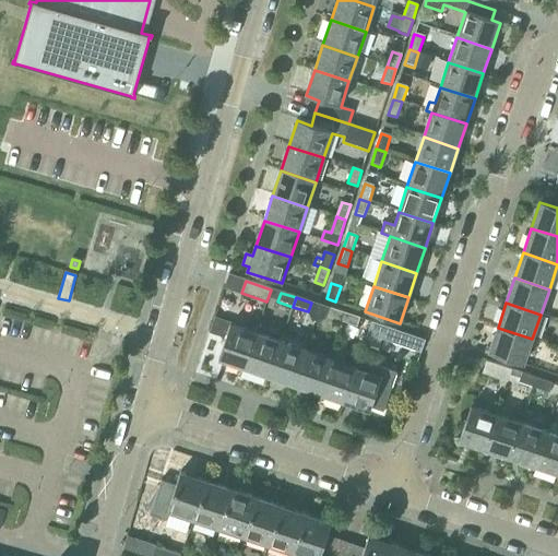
[(328,318),(343,323),(345,315),(331,309),(328,318)]
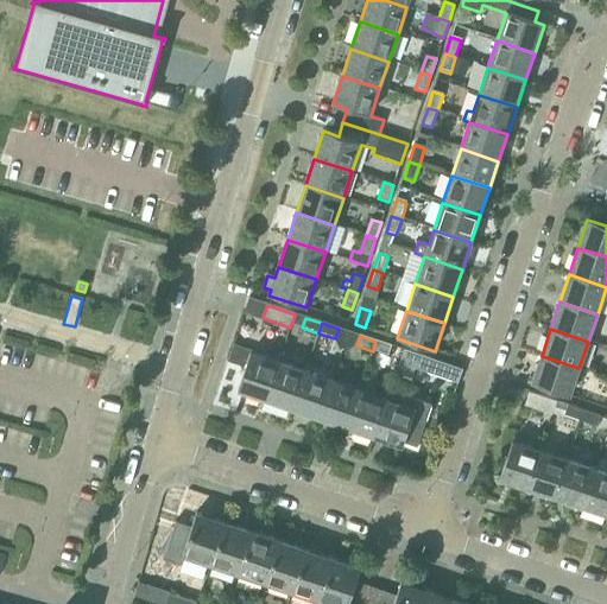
[(375,342),(373,351),(389,357),(392,347),(375,342)]
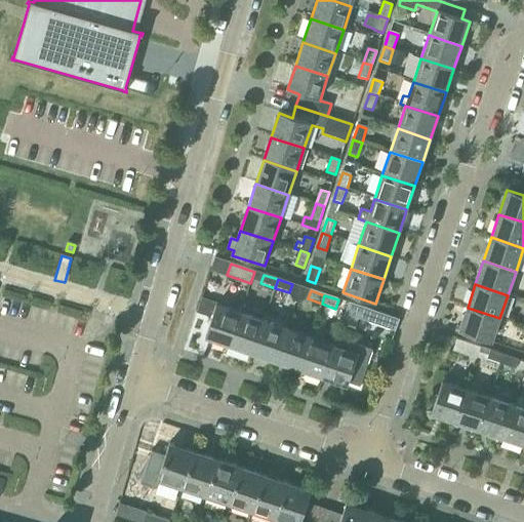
[(349,304),(341,323),(356,327),(359,320),(369,323),(372,312),(349,304)]
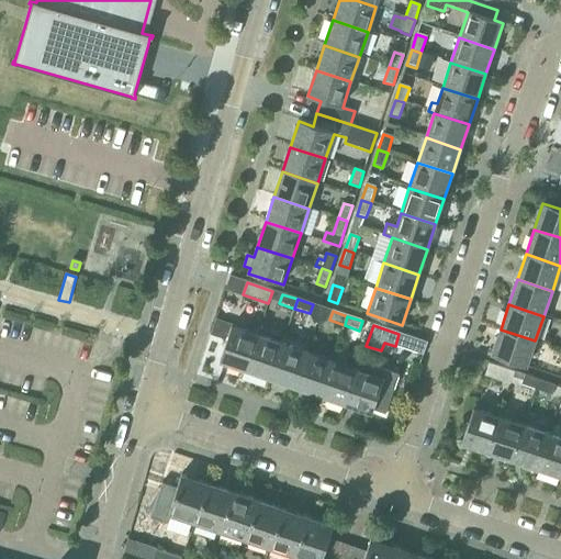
[(220,362),(245,371),(257,336),(232,327),(220,362)]
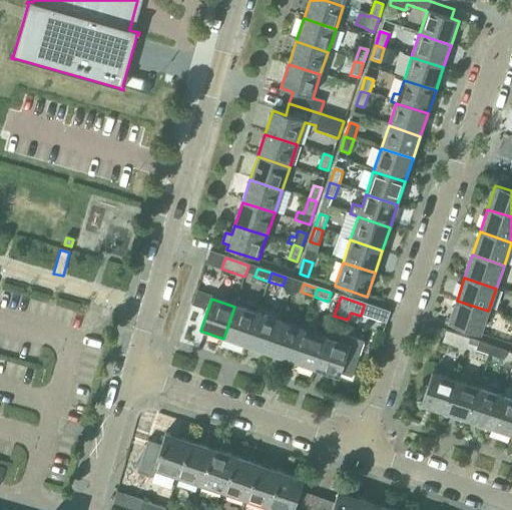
[(488,311),(457,301),(448,325),(480,335),(488,311)]
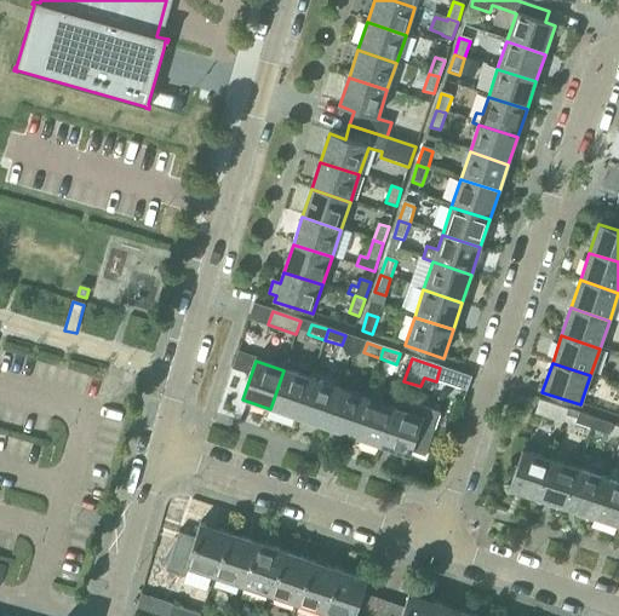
[(270,409),(298,419),(311,380),(284,370),(270,409)]
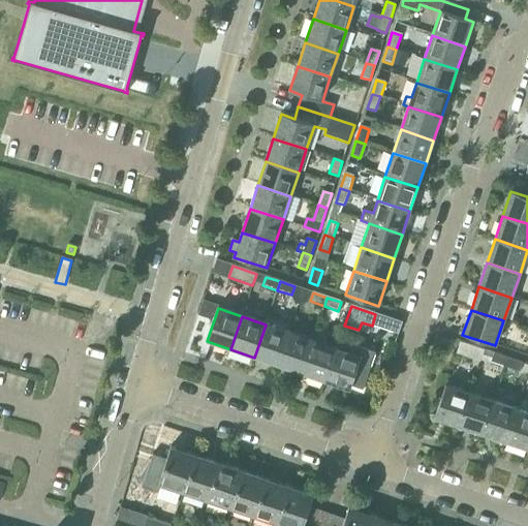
[(254,358),(278,366),(289,333),(266,325),(254,358)]
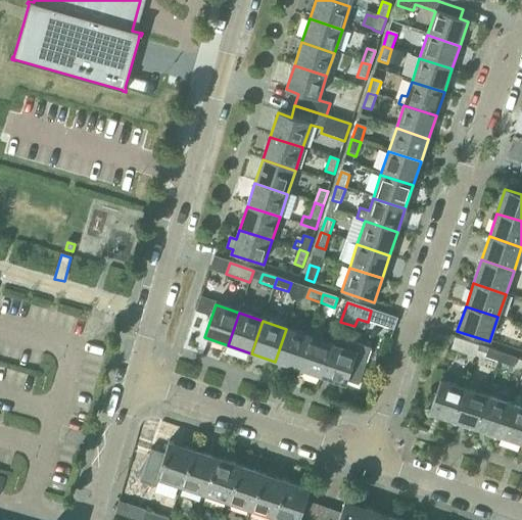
[(275,362),(297,369),(309,337),(286,329),(275,362)]
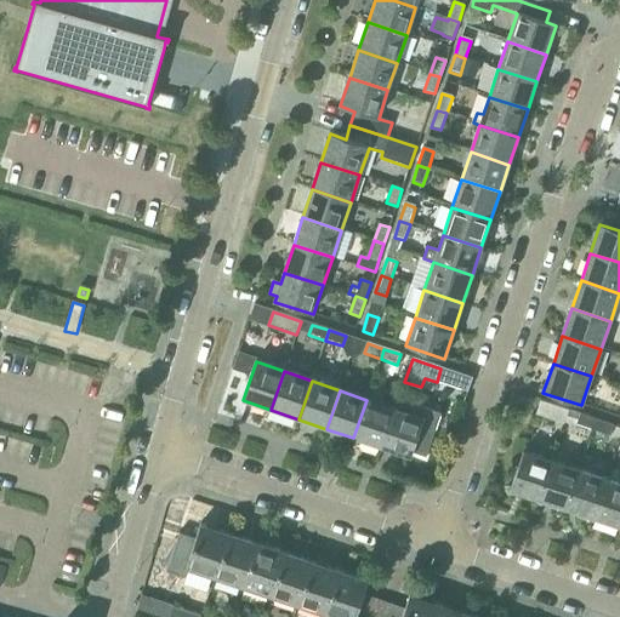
[(367,400),(353,438),(382,447),(396,410),(367,400)]
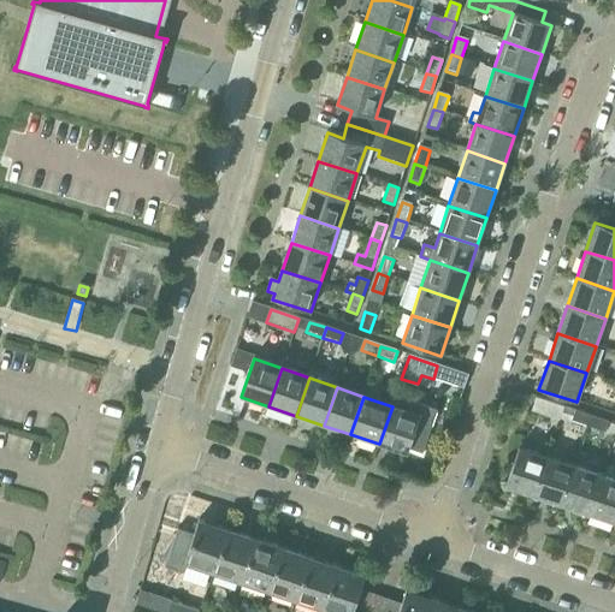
[(392,406),(379,444),(407,453),(409,450),(423,455),(437,411),(395,397),(392,406)]
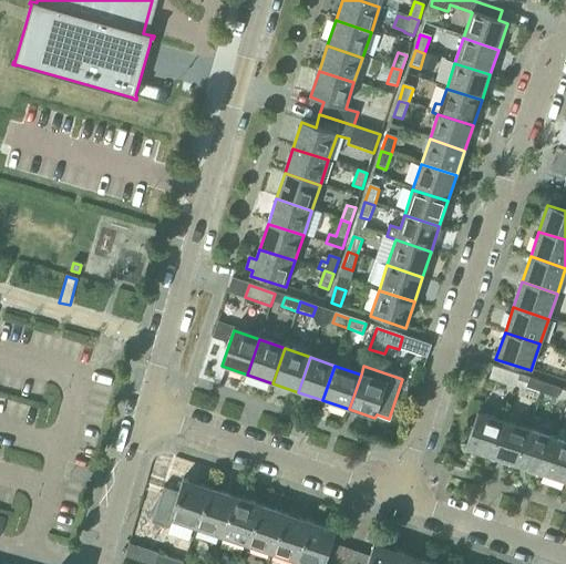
[(493,368),(489,380),(514,389),(518,376),(493,368)]
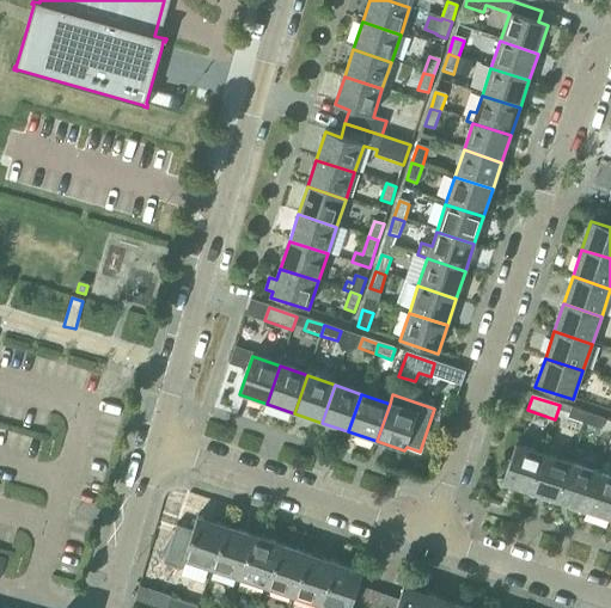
[(567,419),(584,424),(587,415),(570,409),(567,419)]
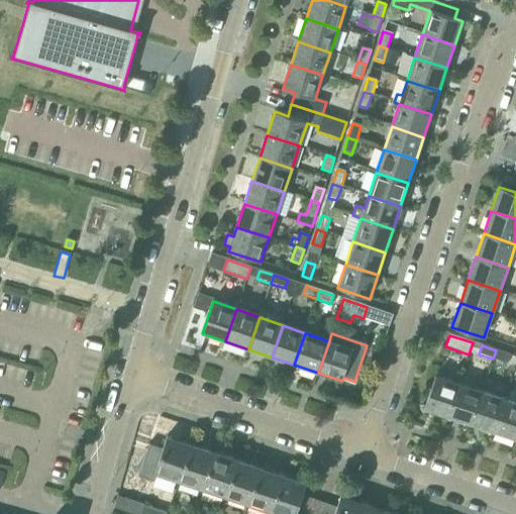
[(496,350),(493,358),(507,364),(510,355),(496,350)]
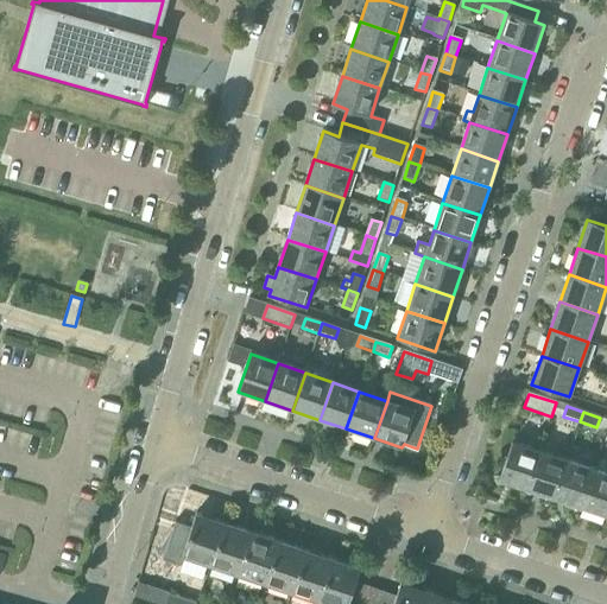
[(499,481),(528,490),(539,452),(512,443),(499,481)]
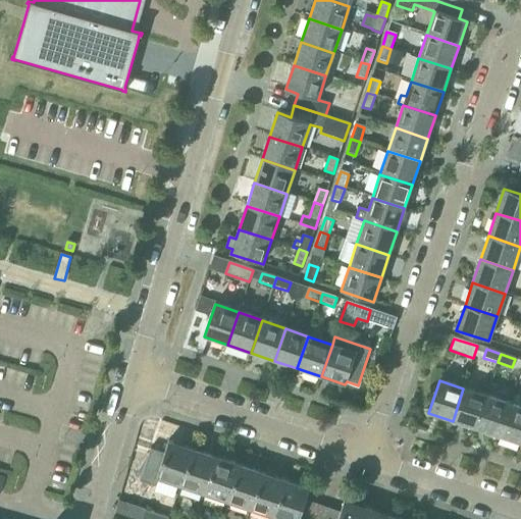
[(453,421),(475,428),(486,397),(463,388),(453,421)]
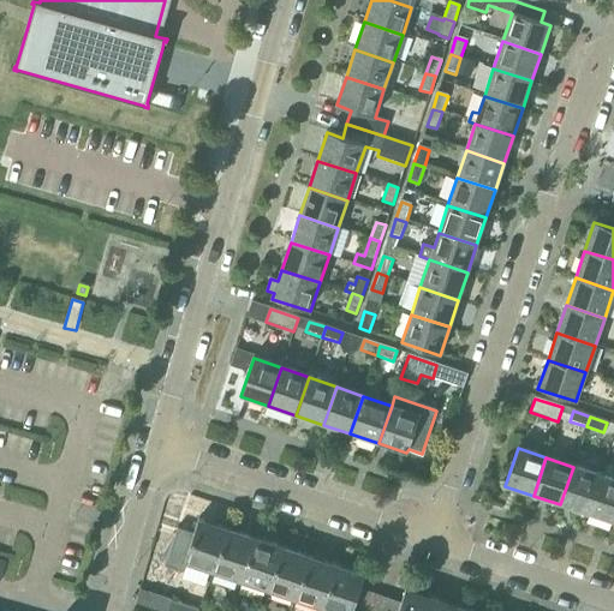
[(560,504),(588,514),(601,475),(573,467),(560,504)]
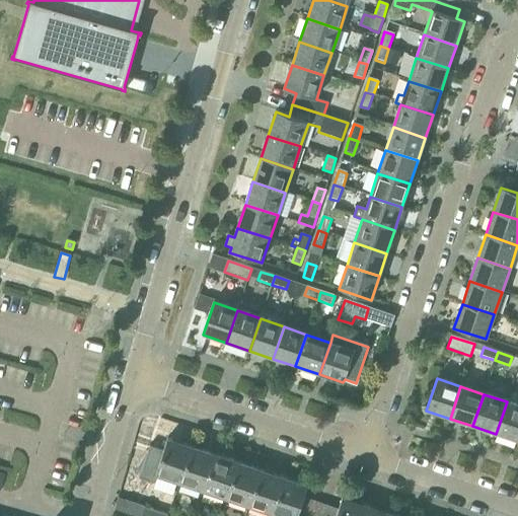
[(496,434),(517,441),(517,404),(507,401),(496,434)]
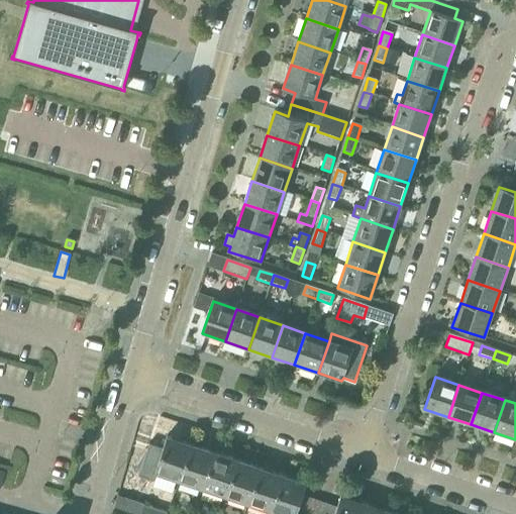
[(156,474),(178,482),(190,445),(166,437),(162,449),(148,444),(145,454),(136,469),(139,472),(138,477),(139,477),(140,472),(151,480),(156,474)]
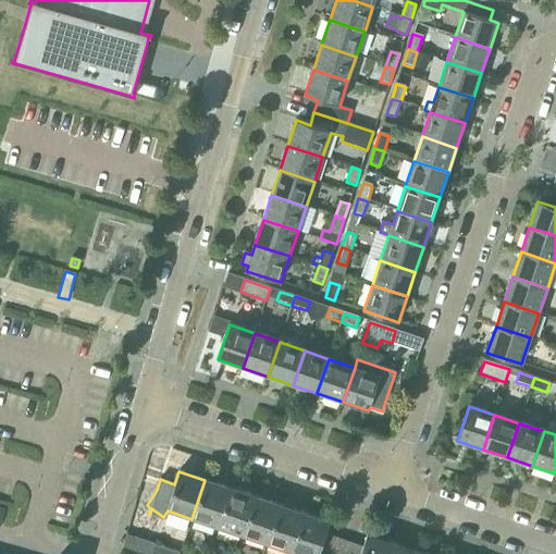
[(192,519),(217,527),(230,489),(205,480),(192,519)]
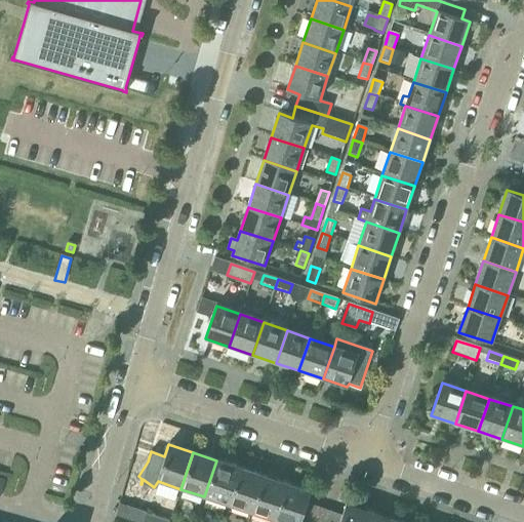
[(204,496),(228,505),(240,468),(216,460),(204,496)]
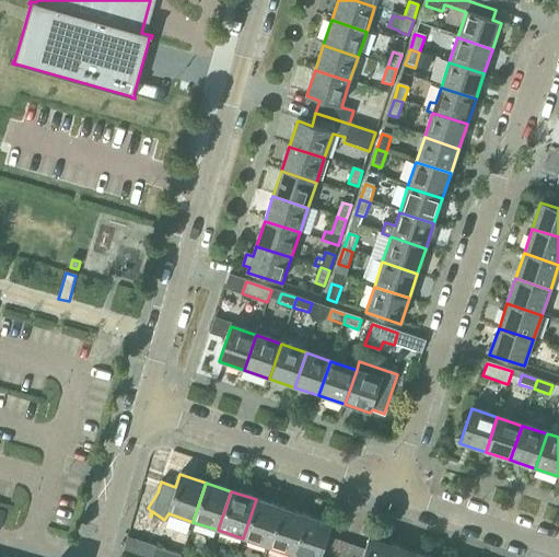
[(243,538),(268,547),(281,508),(256,499),(243,538)]
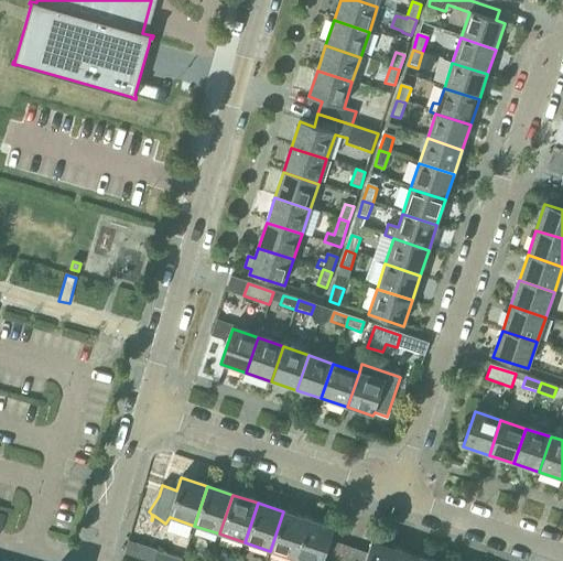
[(270,551),(294,560),(307,520),(283,511),(270,551)]
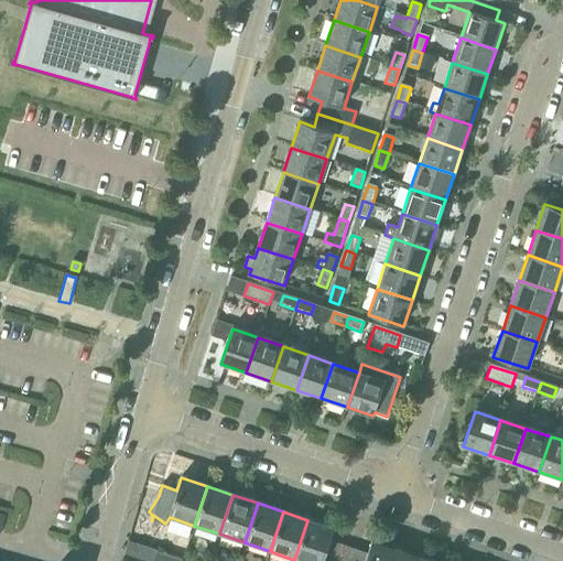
[(337,560),(343,546),(329,541),(334,529),(307,520),(294,560),(337,560)]
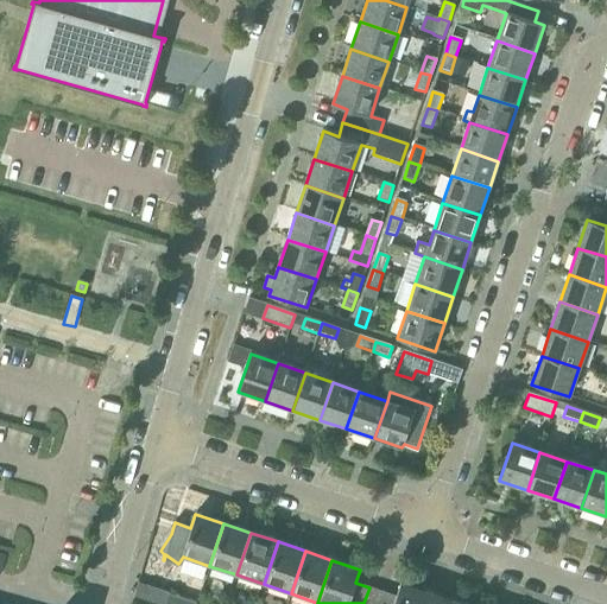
[(424,603),(429,592),(400,583),(396,597),(383,592),(378,603),(424,603)]
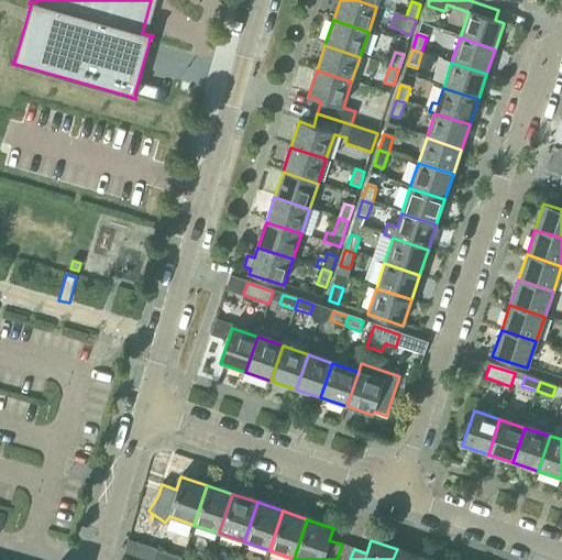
[(350,559),(354,549),(342,545),(337,559),(350,559)]
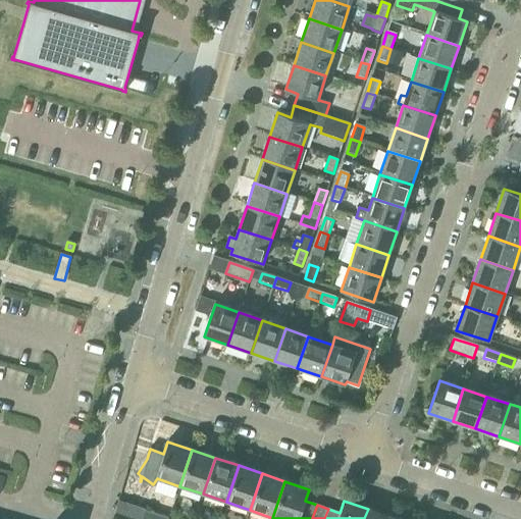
[(391,518),(392,517),(368,509),(364,518),(391,518)]
